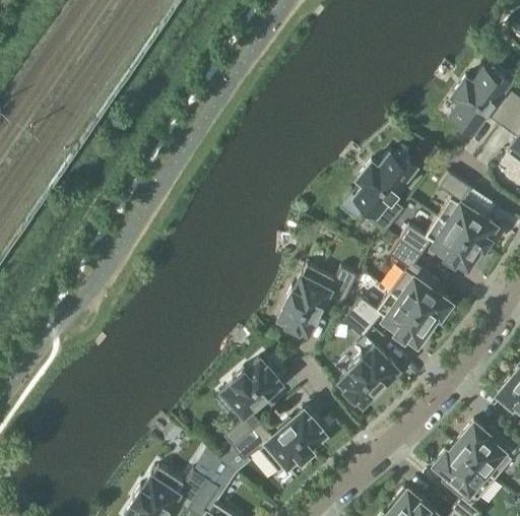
[(483,67),(472,82),(466,78),(453,95),(460,100),(450,113),(472,129),(483,114),(500,125),(519,98),(510,90),(509,91),(503,87),(509,78),(494,66),(490,71),(483,67)]
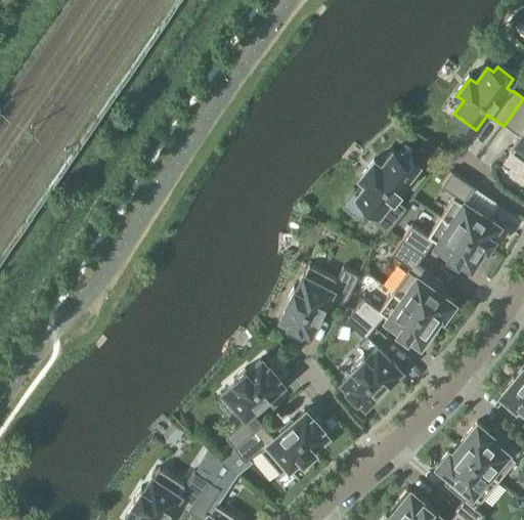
[(517,144),(511,154),(523,163),(523,98),(504,126),(521,138),(516,144),(517,144)]
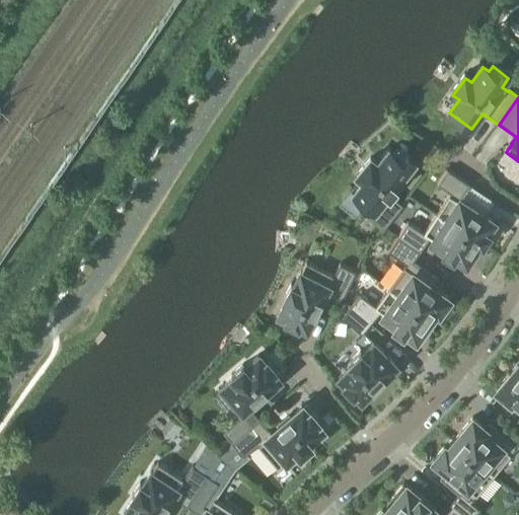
[(353,196),(365,206),(360,212),(383,231),(402,208),(389,198),(396,189),(395,188),(414,164),(398,152),(394,156),(389,152),(377,166),(370,160),(356,177),(363,182),(353,196)]
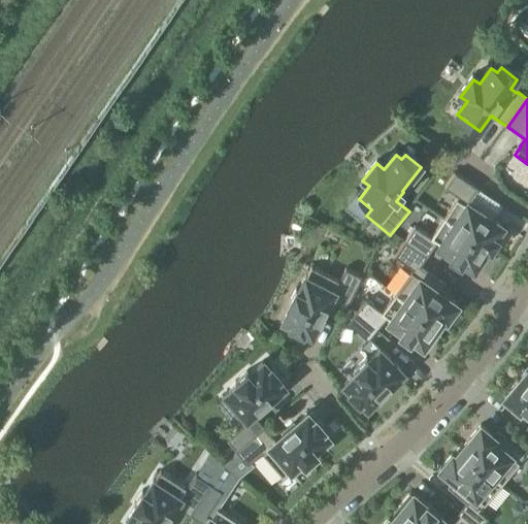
[(491,219),(480,211),(479,213),(467,205),(476,191),(454,175),(444,190),(458,199),(443,221),(491,252),(498,241),(495,239),(502,228),(490,221),(491,219)]
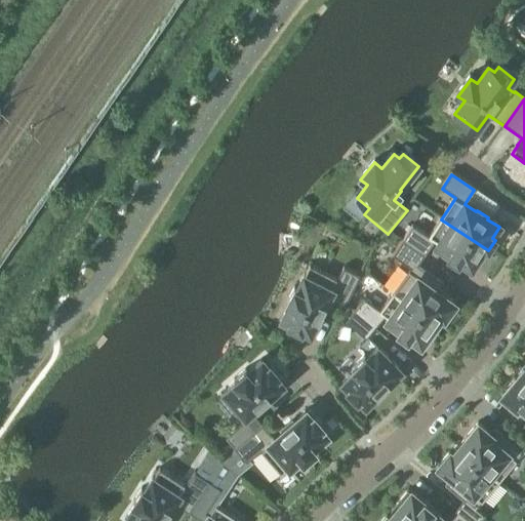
[(429,239),(411,228),(403,242),(426,256),(435,243),(438,245),(436,247),(449,255),(448,256),(457,263),(458,262),(472,270),(473,268),(475,269),(487,250),(487,251),(488,250),(441,219),(429,239)]
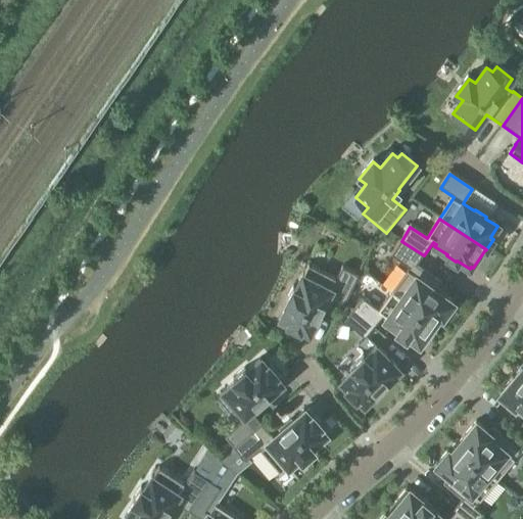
[(411,273),(395,291),(434,324),(439,317),(442,319),(453,304),(436,292),(442,285),(416,267),(424,255),(401,241),(390,254),(394,258),(411,273)]
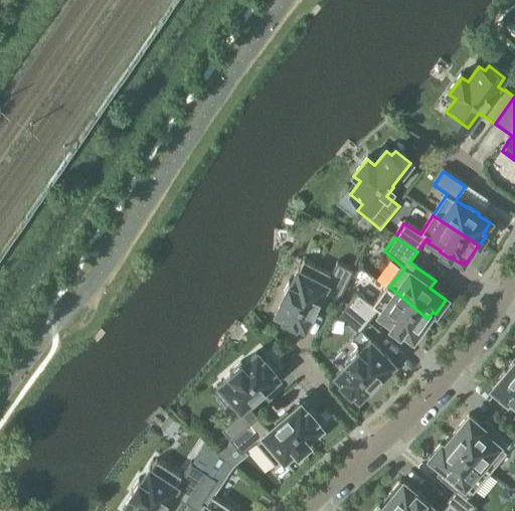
[(276,315),(284,319),(283,321),(295,327),(296,325),(304,329),(320,296),(337,304),(353,273),(336,264),(331,276),(303,263),(299,272),(298,272),(291,285),(288,284),(282,297),(284,299),(276,315)]
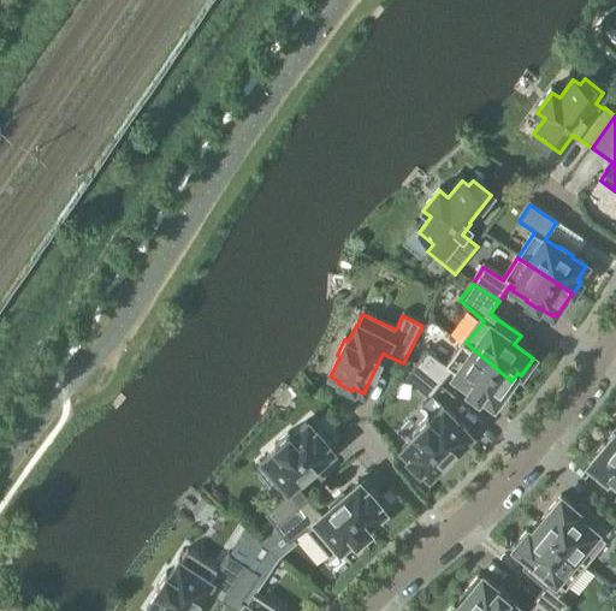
[(511,381),(466,343),(445,368),(427,353),(416,366),(440,386),(451,373),(455,375),(454,377),(468,387),(467,389),(478,397),(479,396),(493,407),(496,403),(498,405),(509,391),(507,389),(511,381)]
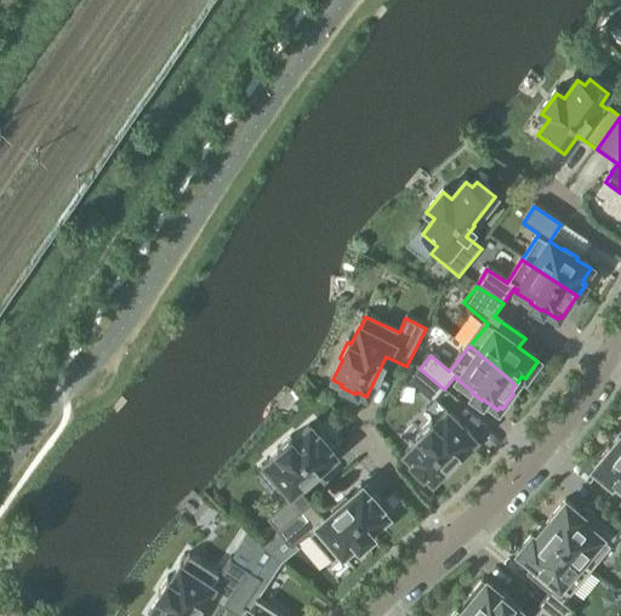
[(443,391),(419,370),(409,383),(433,403),(443,391)]
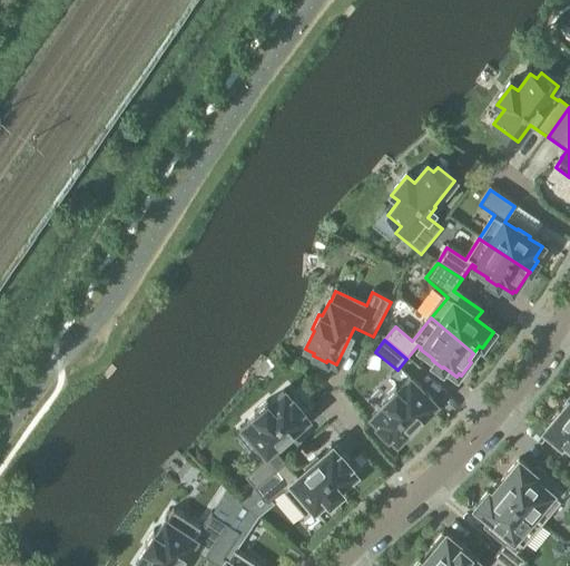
[(410,380),(399,391),(395,389),(384,401),(386,403),(372,418),(379,425),(377,426),(393,442),(395,440),(396,442),(411,428),(412,430),(413,428),(412,427),(420,419),(421,420),(423,419),(421,417),(434,405),(410,380)]
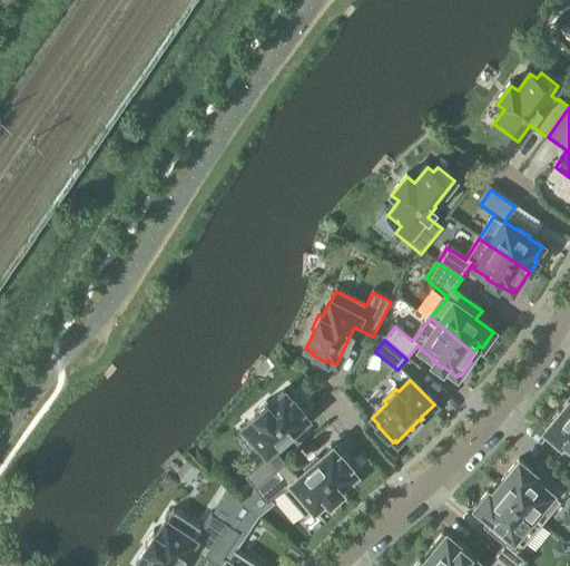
[(256,417),(244,428),(269,457),(245,478),(255,489),(285,464),(273,449),(306,419),(305,417),(307,416),(293,399),(291,400),(284,392),(268,406),(266,403),(254,415),(256,417)]
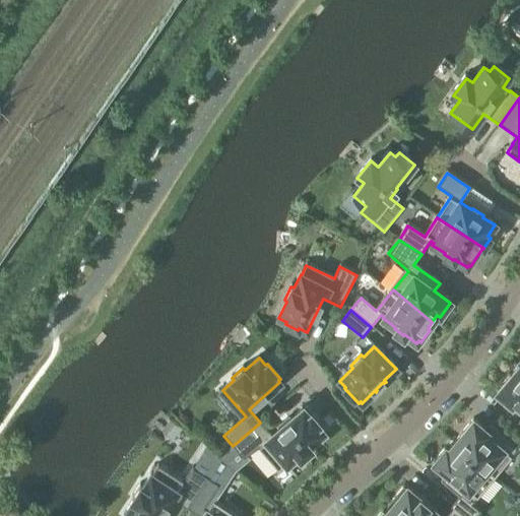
[(510,378),(497,393),(510,403),(506,408),(519,420),(519,373),(516,371),(510,378)]
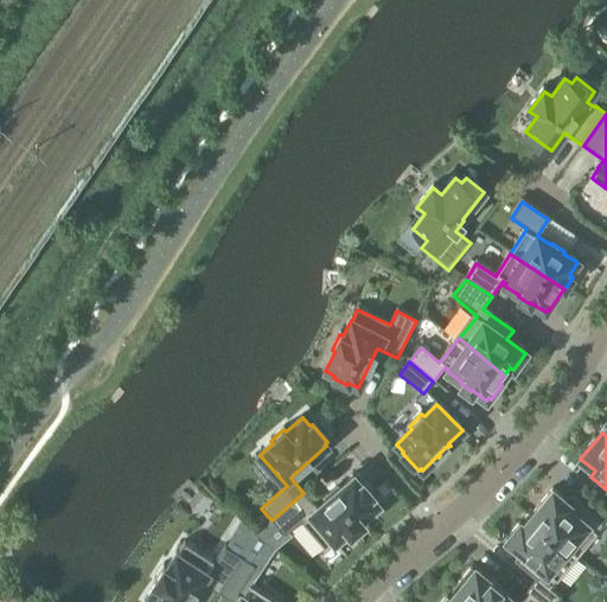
[(304,493),(272,520),(285,536),(301,523),(325,550),(334,542),(349,531),(351,533),(364,522),(362,519),(378,505),(371,498),(374,495),(357,478),(356,479),(353,478),(317,508),(304,493)]
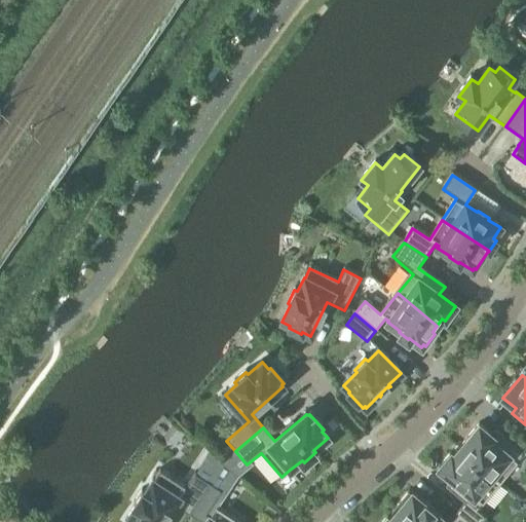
[(466,442),(459,449),(499,482),(522,454),(525,457),(525,442),(518,451),(495,433),(491,437),(479,426),(465,442),(466,442)]
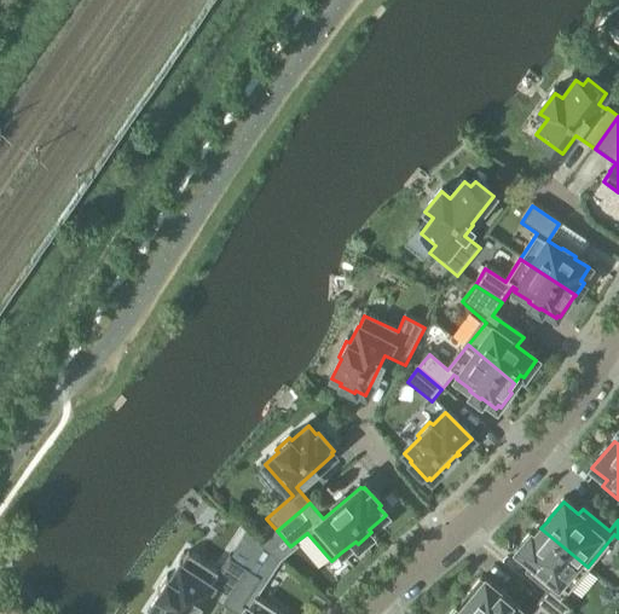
[(531,536),(516,551),(534,567),(527,574),(548,591),(539,601),(554,613),(567,613),(572,608),(561,600),(588,567),(541,528),(533,538),(531,536)]
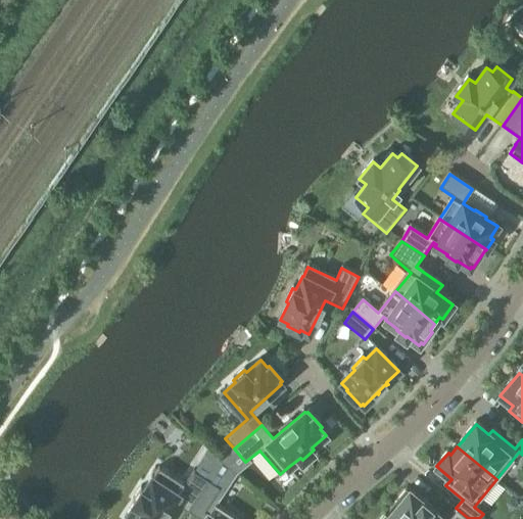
[(162,518),(174,503),(187,512),(207,481),(193,472),(185,486),(158,469),(152,478),(152,477),(144,490),(141,488),(133,502),(135,504),(126,518),(162,518)]
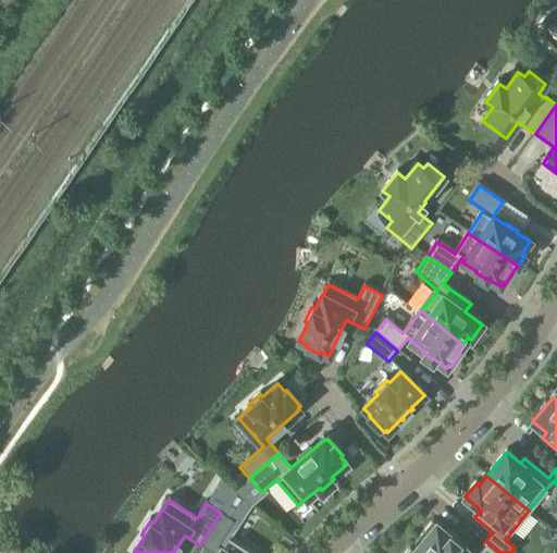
[(221,513),(199,545),(209,552),(213,552),(234,521),(221,513)]
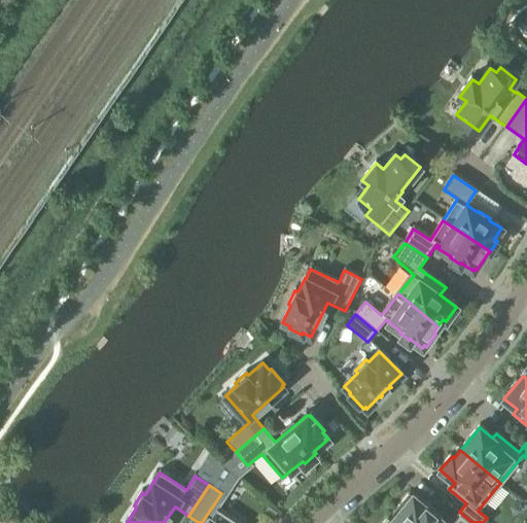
[(409,496),(393,515),(395,516),(403,522),(471,522),(459,512),(450,522),(444,522),(432,513),(433,512),(425,504),(424,506),(413,495),(411,497),(409,496)]
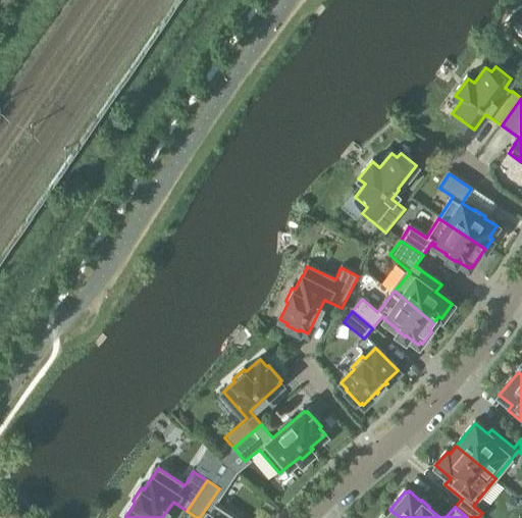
[(233,517),(213,504),(207,513),(206,512),(202,517),(233,517)]
